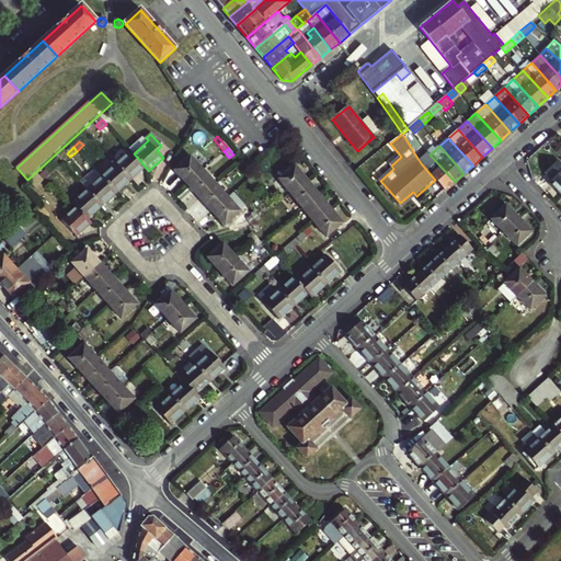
[(145,167),(134,153),(130,150),(115,163),(130,180),(132,180),(145,167)]
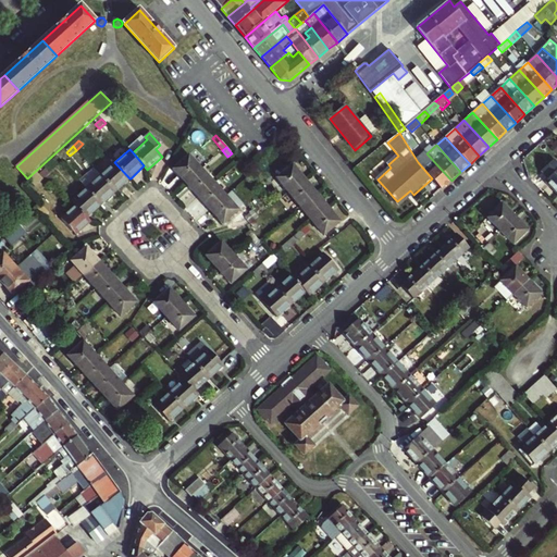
[(195,149),(189,155),(202,169),(208,163),(195,149)]
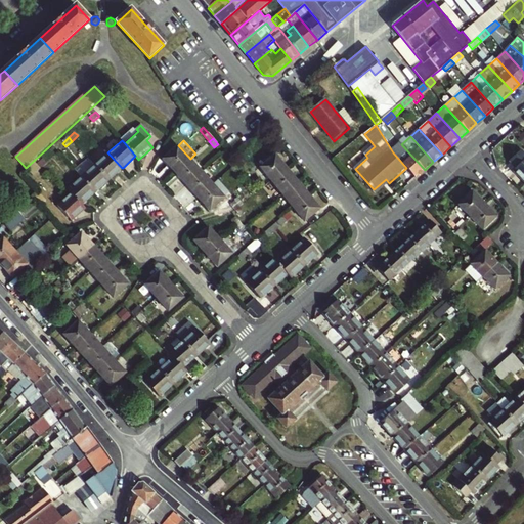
[(425,170),(401,144),(393,153),(406,168),(416,178),(425,170)]
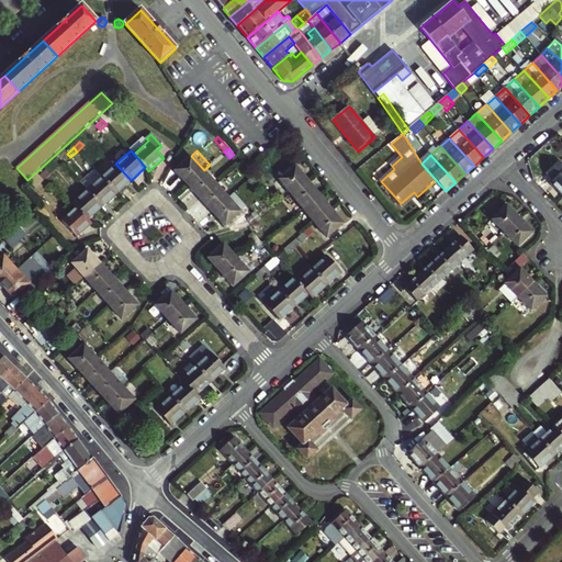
[(175,170),(189,184),(204,170),(191,156),(175,170)]
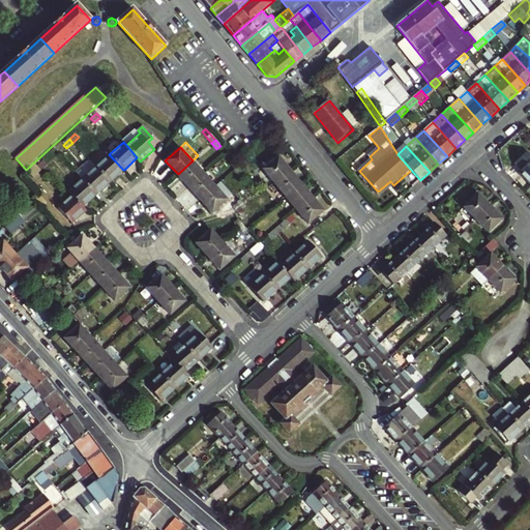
[(110,182),(123,170),(109,154),(96,167),(110,182)]
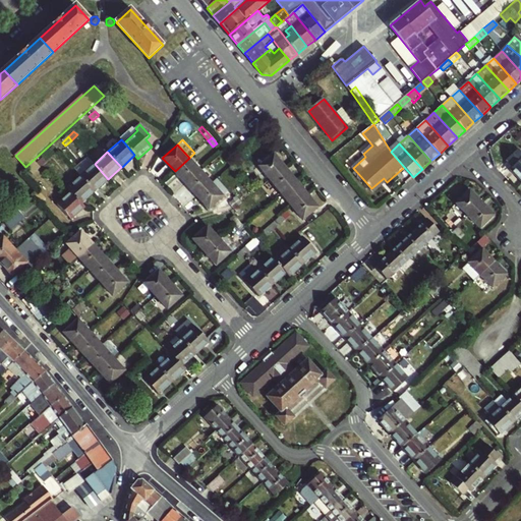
[(271,181),(286,168),(275,154),(258,167),(271,181)]
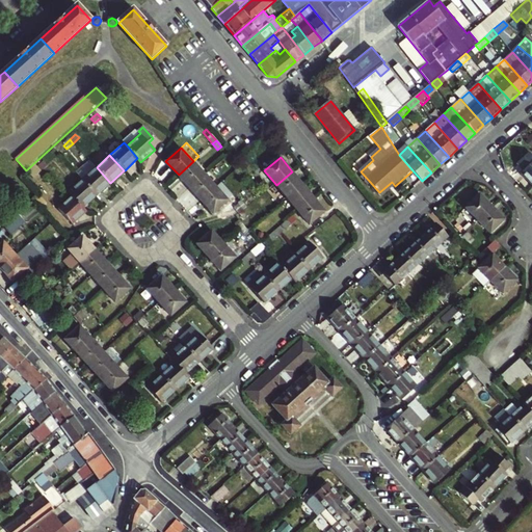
[(235,159),(231,163),(236,169),(240,165),(235,159)]
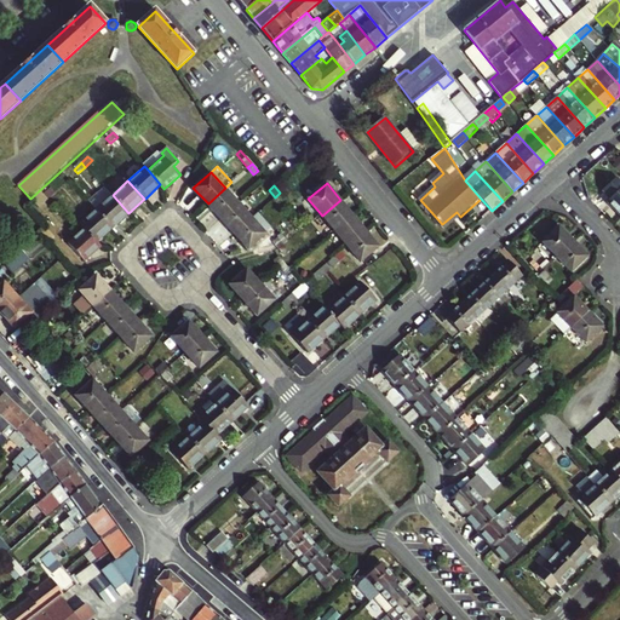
[(53,188),(46,195),(51,199),(57,193),(53,188)]
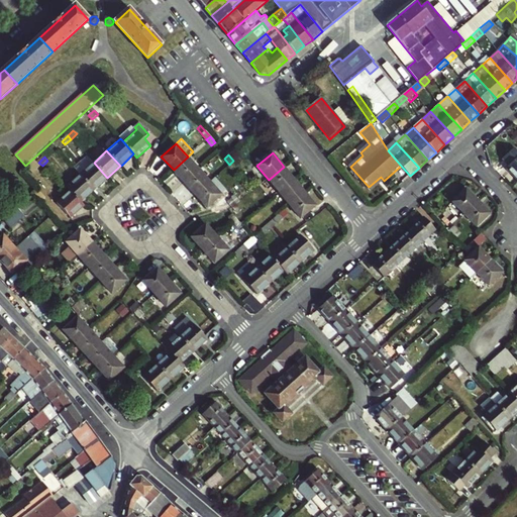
[(199,170),(188,157),(174,170),(185,183),(199,170)]
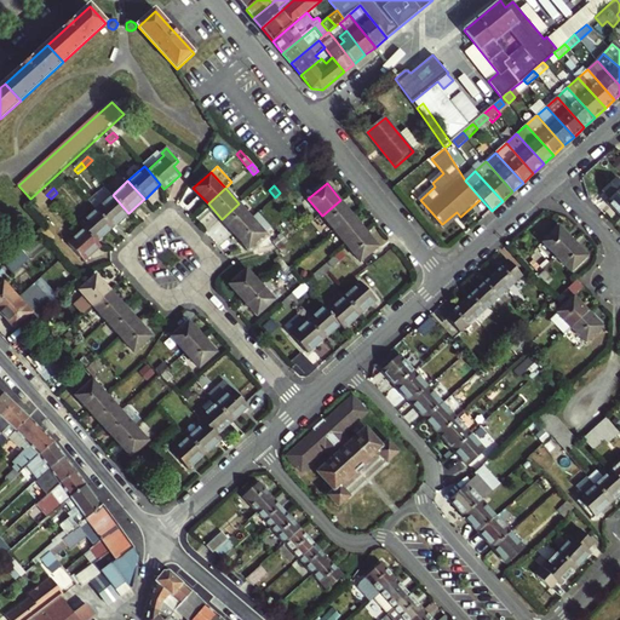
[(619,190),(608,202),(619,214),(619,190)]
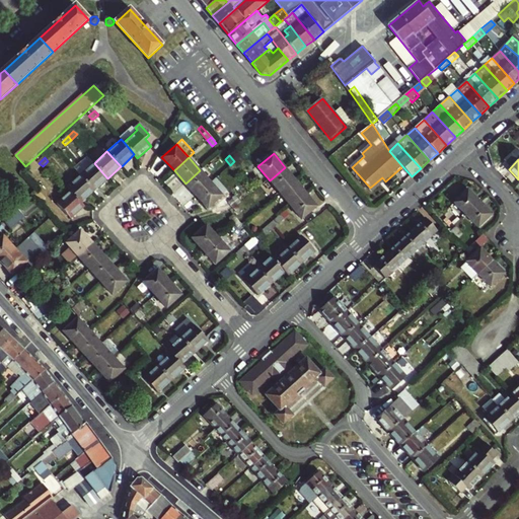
[(239,167),(234,161),(230,165),(235,171),(239,167)]
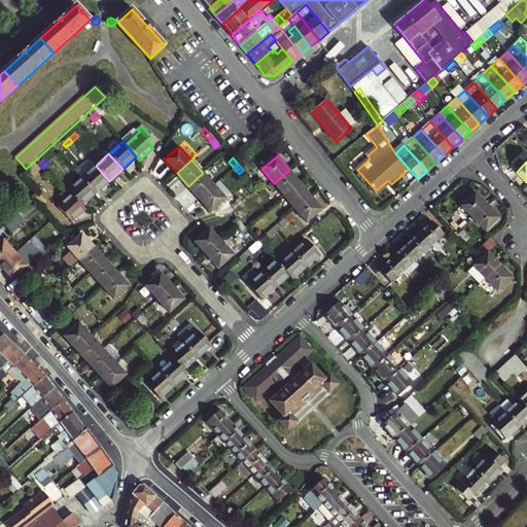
[(37,174),(43,169),(39,166),(34,171),(37,174)]
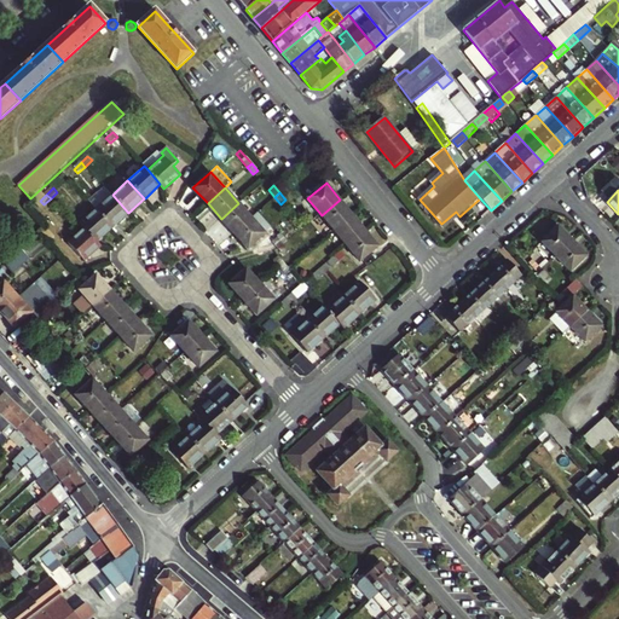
[(128,213),(113,195),(96,209),(113,227),(128,213)]
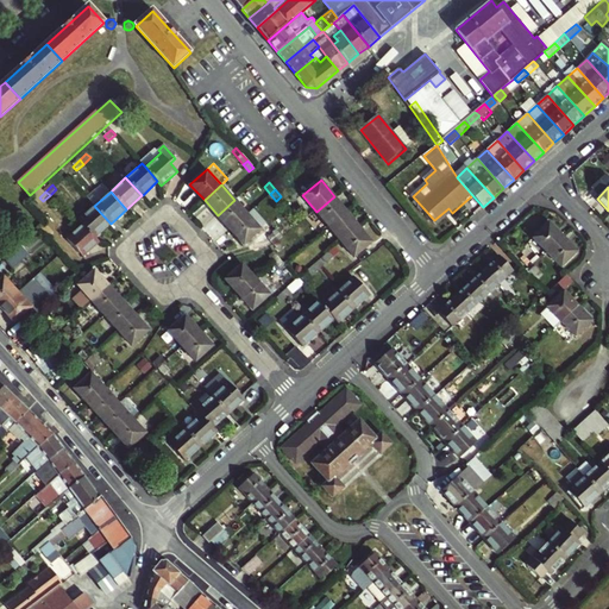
[(328,226),(346,212),(334,196),(316,212),(328,226)]
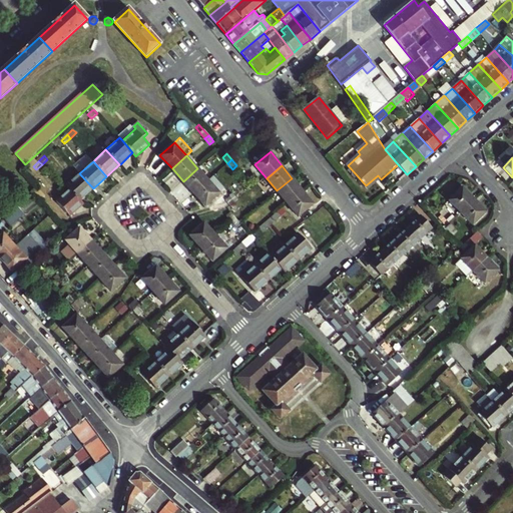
[(208,180),(197,168),(183,181),(194,193),(208,180)]
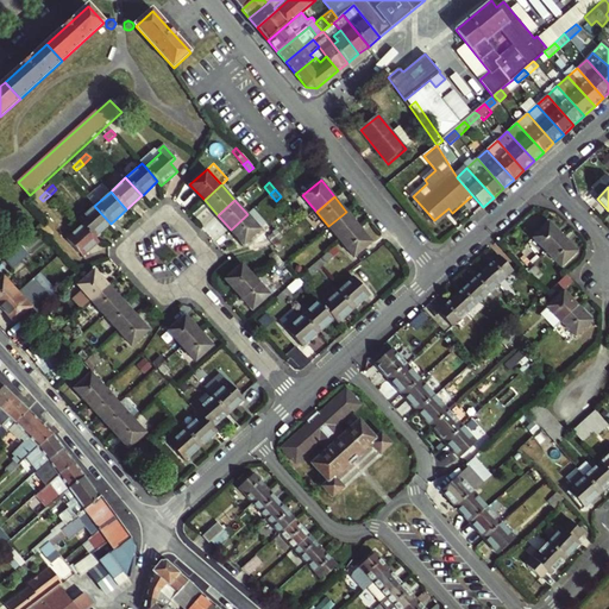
[(111,224),(94,206),(80,219),(83,223),(95,237),(110,224),(111,224)]
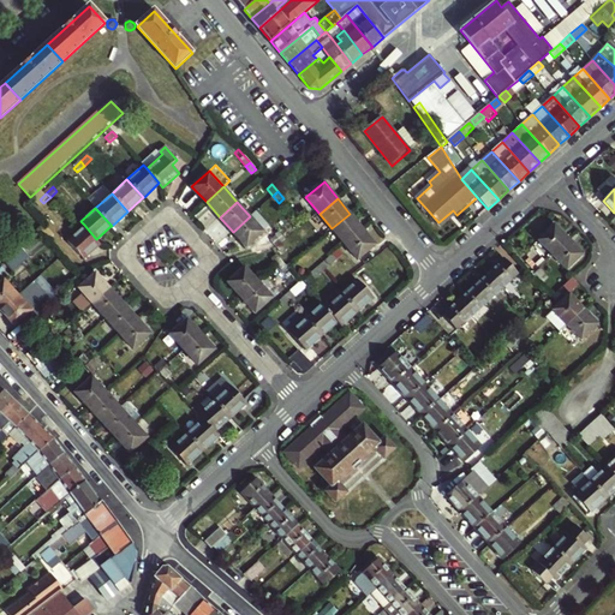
[(442,227),(457,215),(453,210),(439,222),(442,227)]
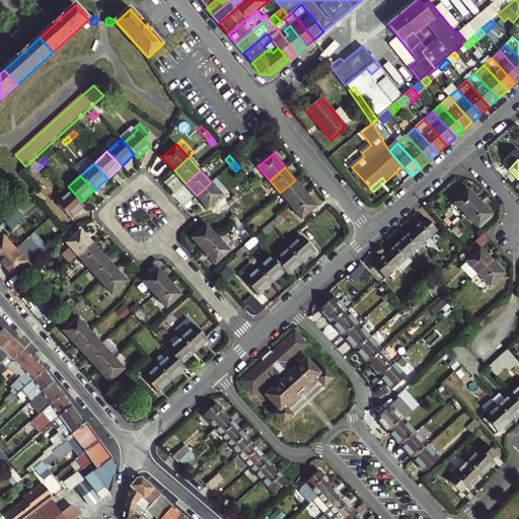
[(291,206),(306,194),(295,180),(280,193),(291,206)]
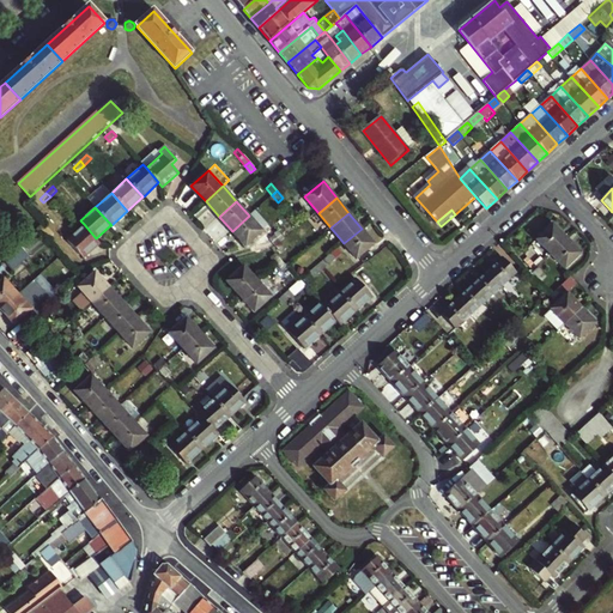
[(262,230),(249,216),(232,231),(246,246),(262,230)]
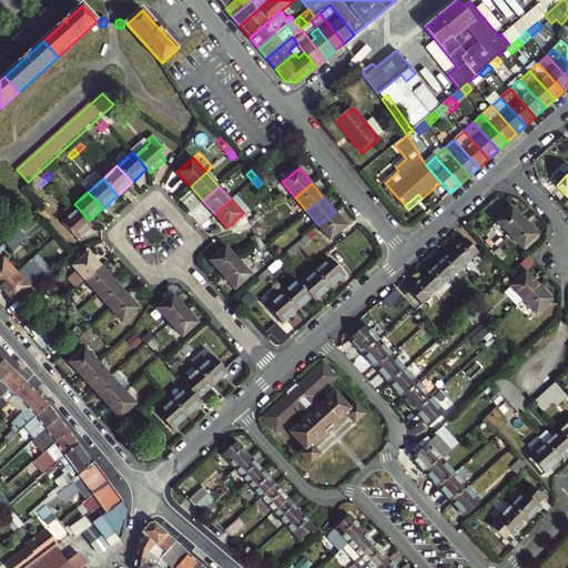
[(92,224),(89,221),(78,208),(62,222),(77,239),(92,224)]
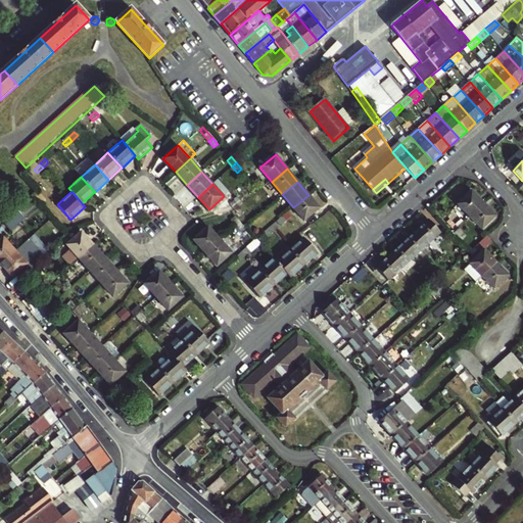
[(471,218),(484,204),(472,192),(458,205),(471,218)]
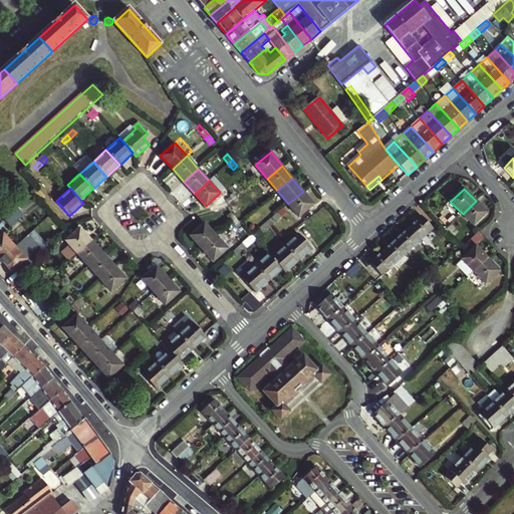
[(303,192),(288,204),(299,218),(314,205),(303,192)]
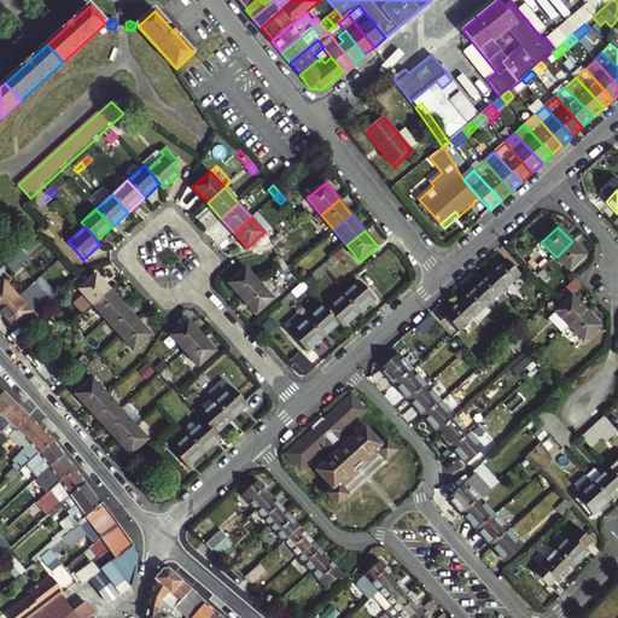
[(279,249),(284,245),(278,237),(273,240),(279,249)]
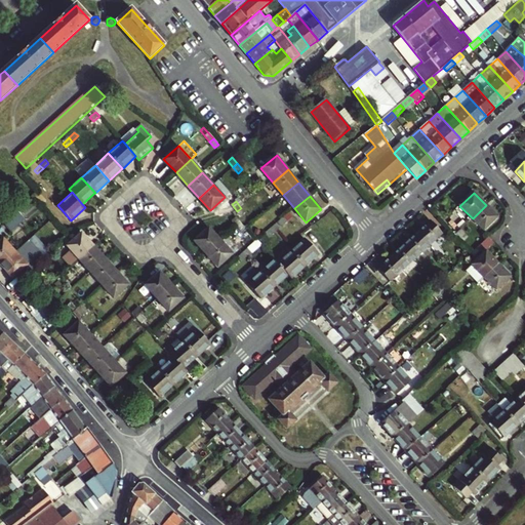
[(486,205),(473,218),(484,231),(498,217),(486,205)]
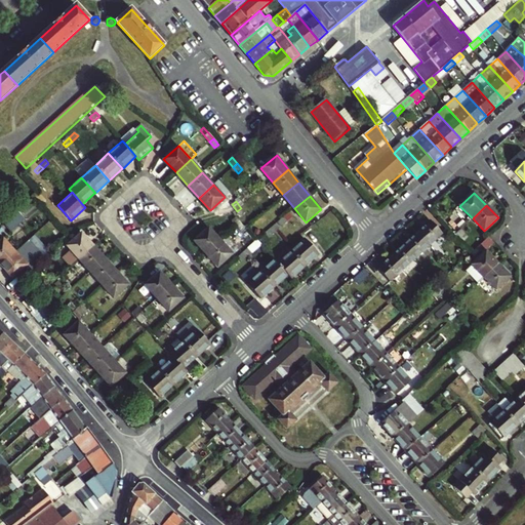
[(241,208),(237,211),(242,217),(246,214),(241,208)]
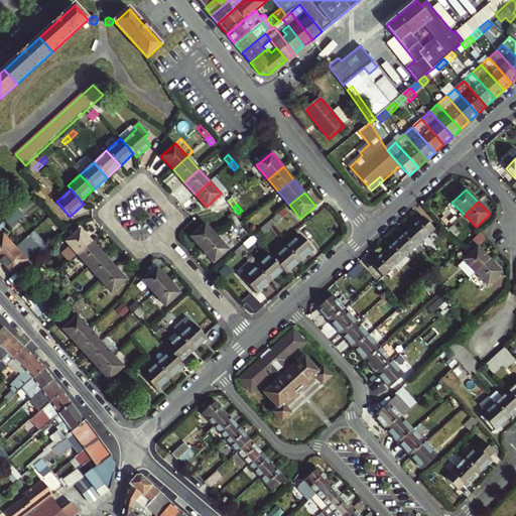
[(238,219),(230,210),(224,212),(234,222),(238,219)]
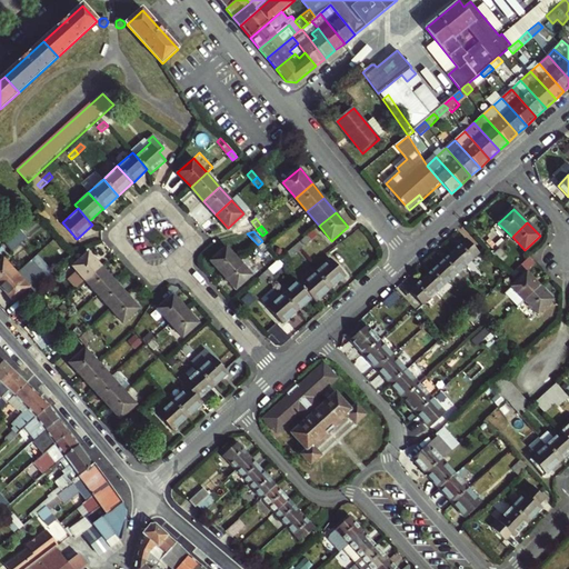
[(23,241),(16,232),(3,243),(12,252),(23,241)]
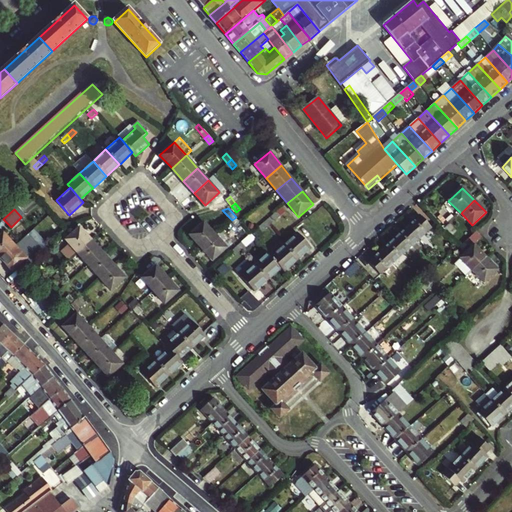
[(280,217),(277,214),(271,218),(275,222),(280,217)]
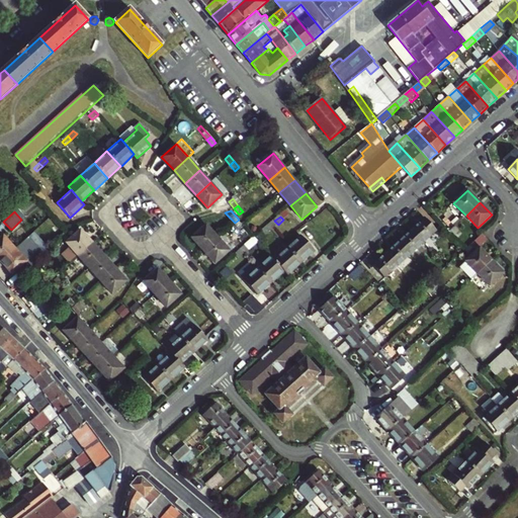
[(424,243),(437,231),(425,219),(412,230),(424,243)]
